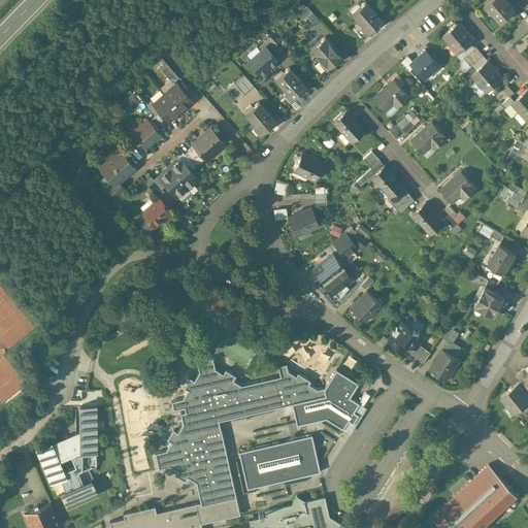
[(515,8),(506,0),(489,0),(486,3),(501,21),(515,8)]
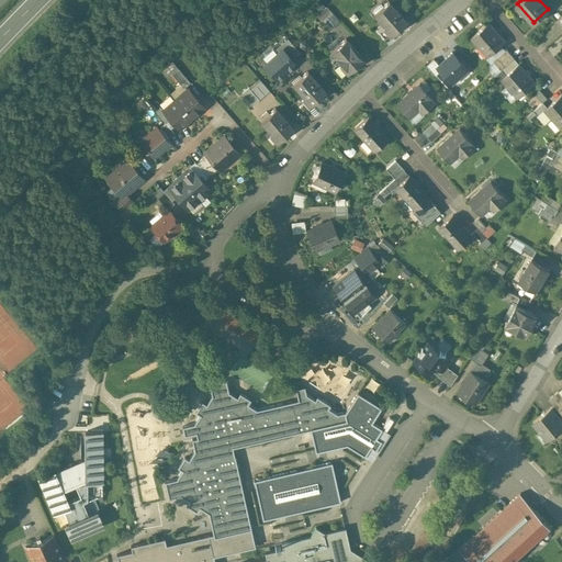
[(406,21),(389,1),(374,13),(392,34),(406,21)]
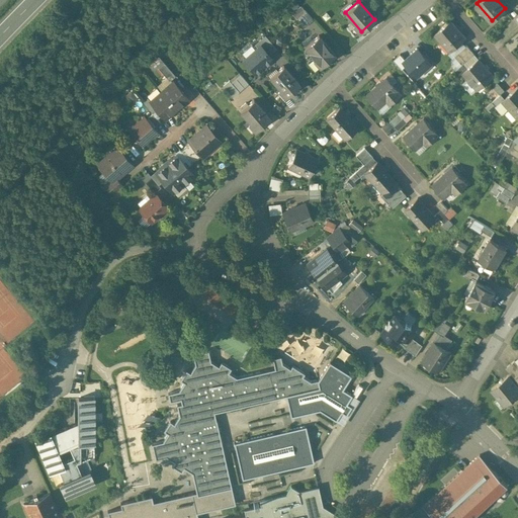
[(300,6),(291,14),(295,18),(305,11),(300,6)]
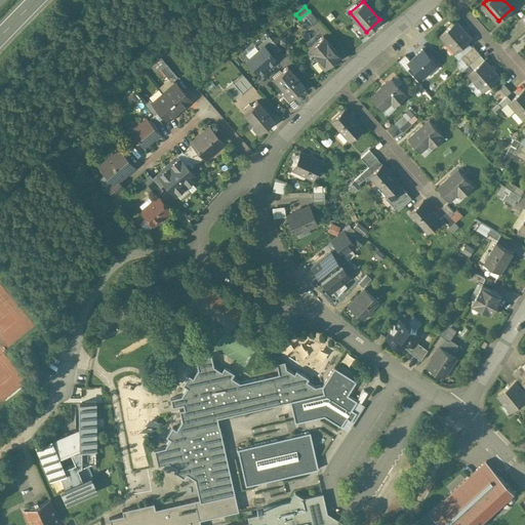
[(309,11),(299,18),(308,28),(317,19),(309,11)]
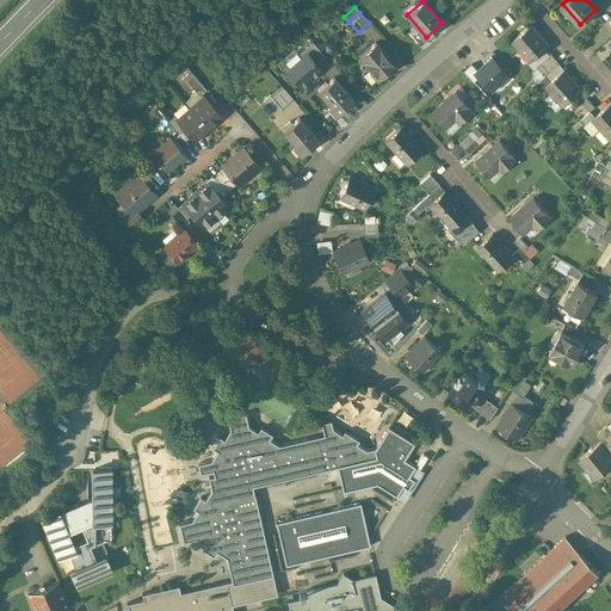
[(531,24),(511,41),(512,41),(529,60),(529,61),(549,44),(531,24)]
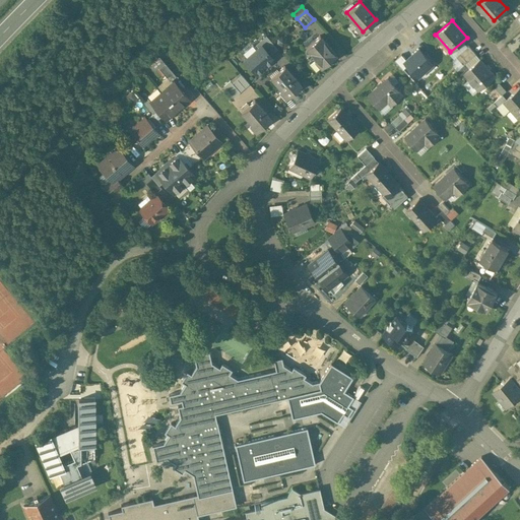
[(336,55),(319,36),(306,47),(322,66),(336,55)]
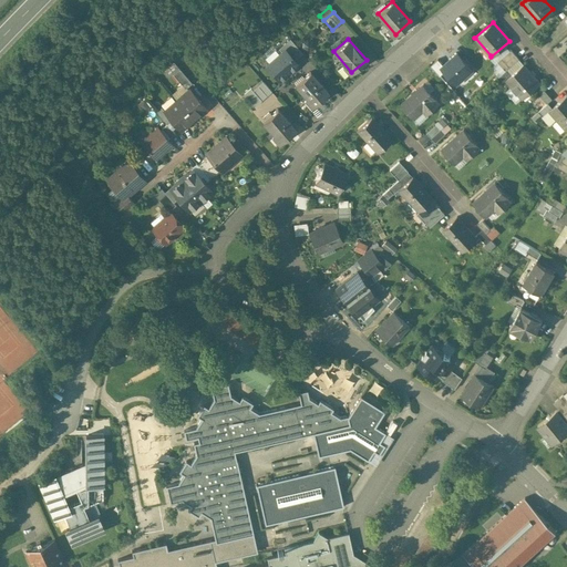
[(298,64),(284,48),(265,64),(278,81),(298,64)]
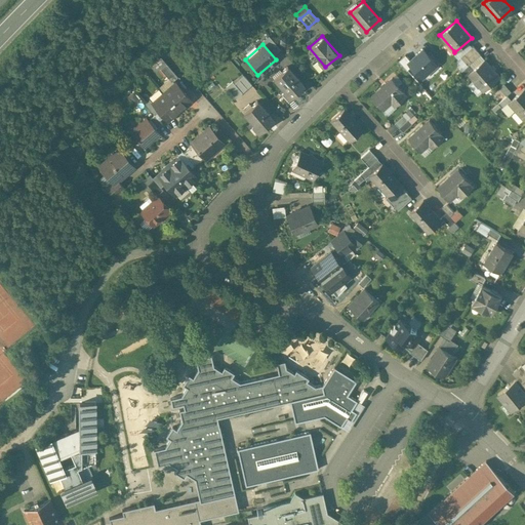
[(472,45),(459,55),(468,66),(470,65),(480,54),(472,45)]
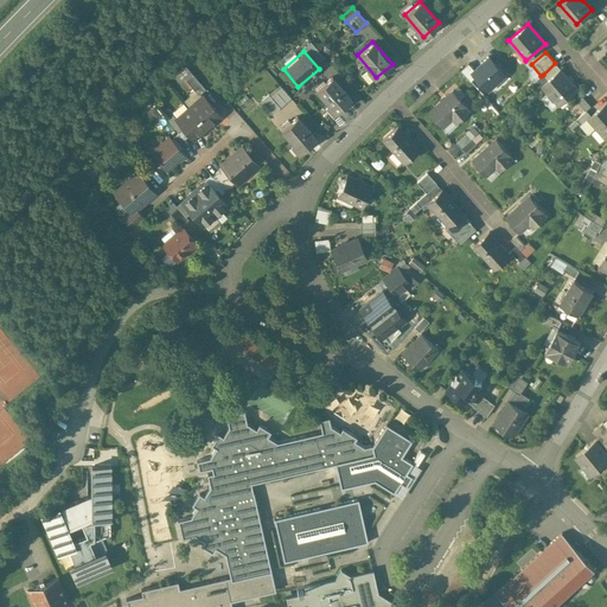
[(547,80),(541,84),(541,85),(542,84),(558,104),(558,106),(577,89),(560,68),(547,80)]
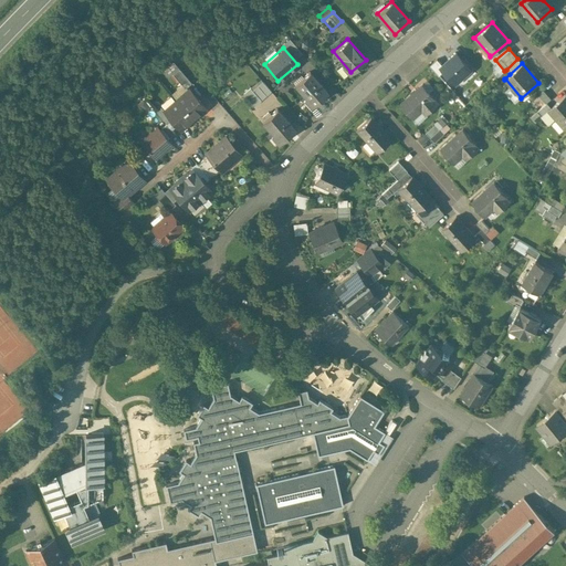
[(191,82),(179,69),(173,74),(185,88),(191,82)]
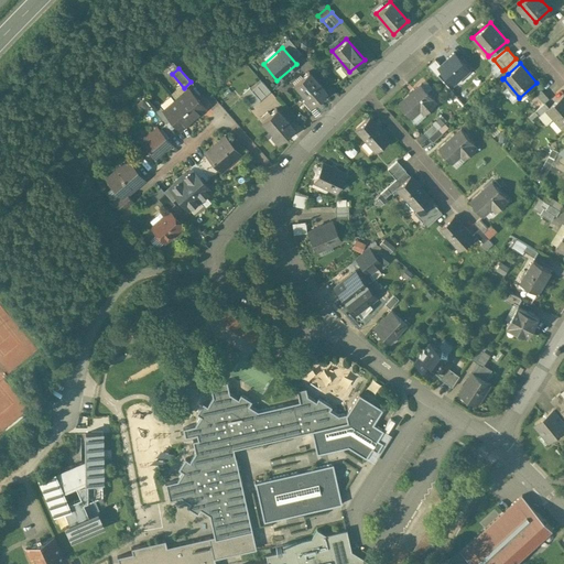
[(502,71),(495,77),(498,82),(502,78),(508,74),(505,69),(502,71)]
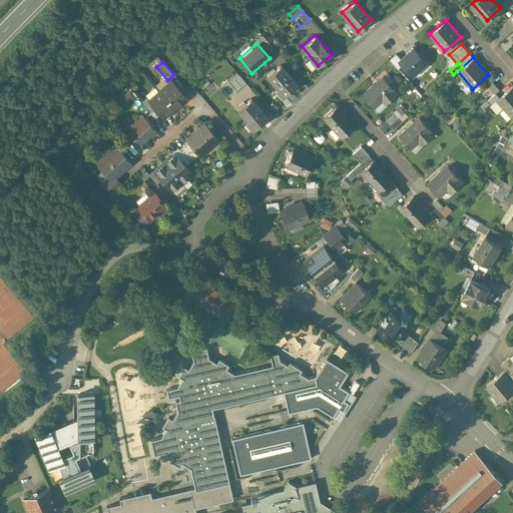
[(297,83),(281,64),(268,75),(284,94),(297,83)]
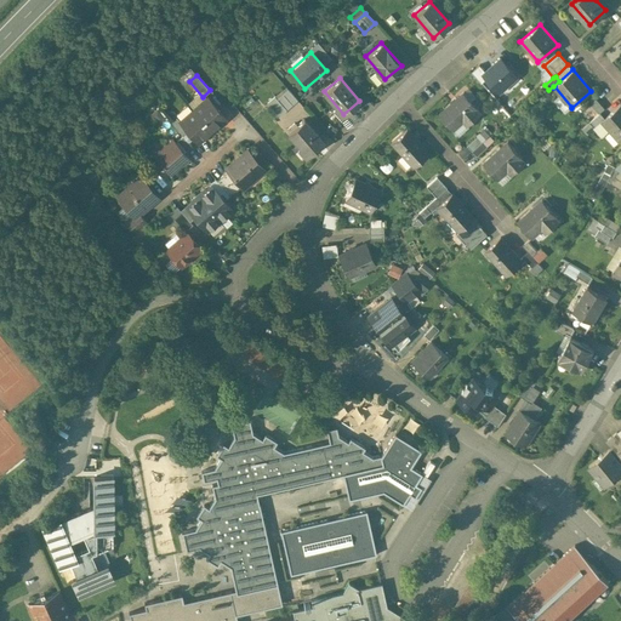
[(297,101),(288,90),(278,98),(288,109),(297,101)]
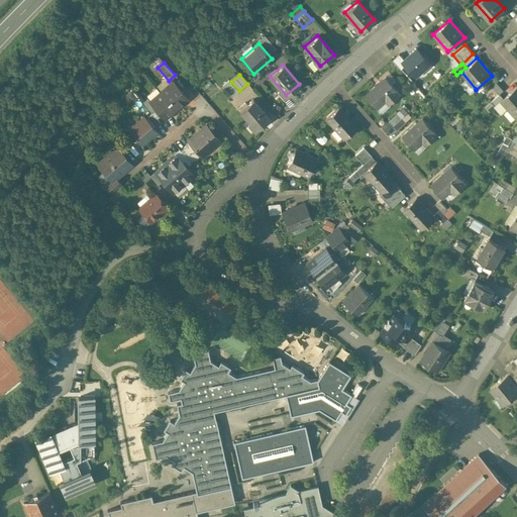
[(386,77),(366,95),(378,108),(389,98),(392,102),(400,94),(397,90),(398,89),(386,77)]
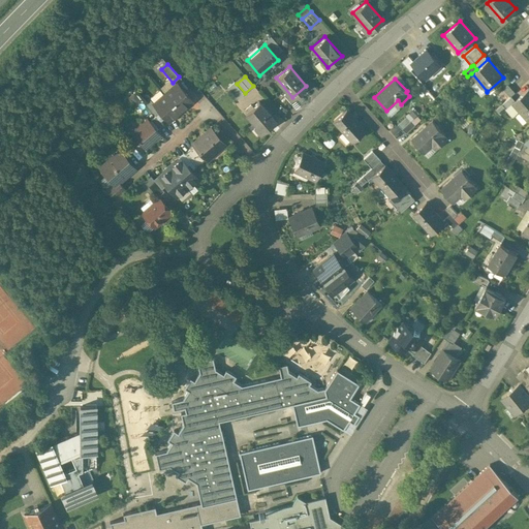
[(237,84),(235,82),(228,87),(239,98),(245,93),(237,84)]
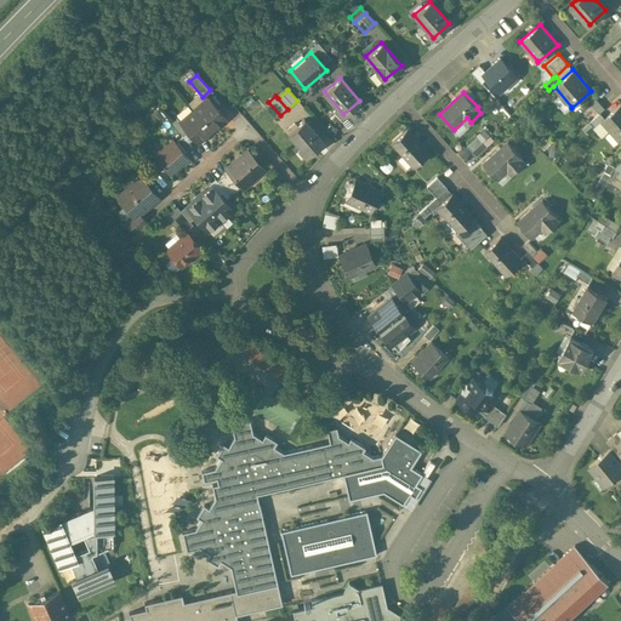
[(224,118),(206,97),(193,109),(211,130),(224,118)]
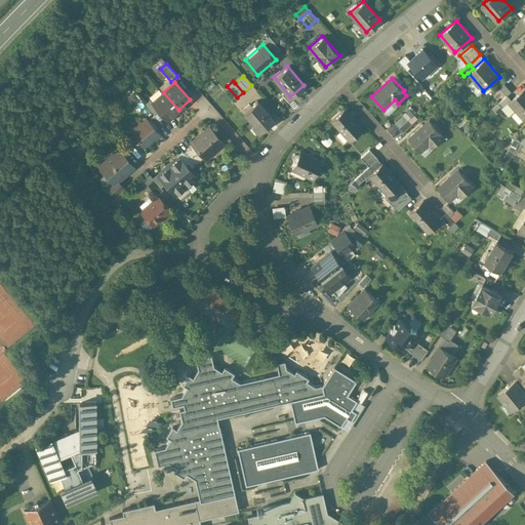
[(505,82),(500,84),(506,94),(511,91),(505,82)]
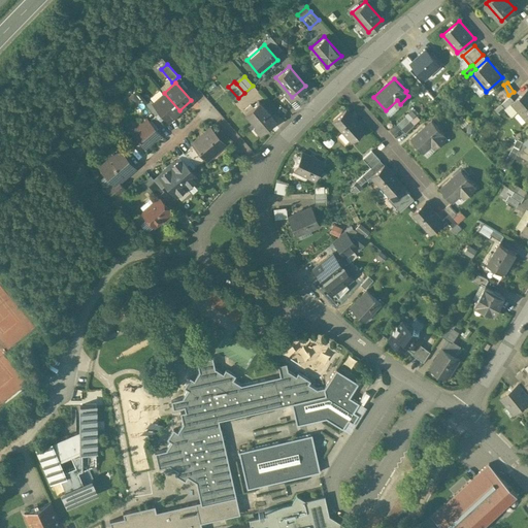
[(527,119),(527,88),(514,100),(510,103),(512,103),(513,103),(526,120),(526,121),(527,119)]
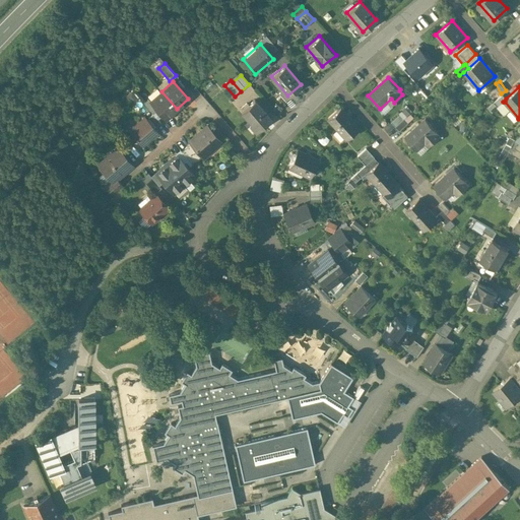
[(126,93),(133,101),(138,94),(131,88),(126,93)]
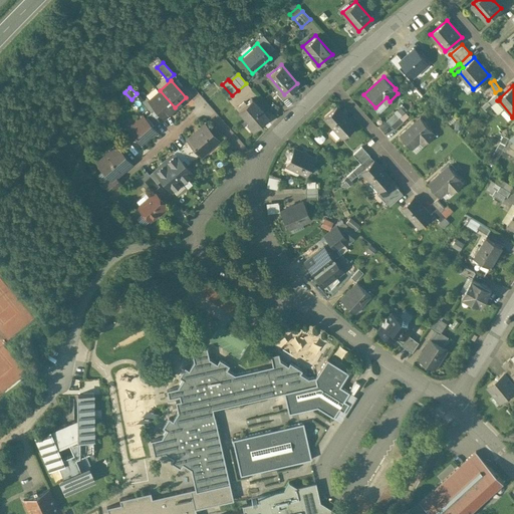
[(175,107),(160,90),(149,99),(164,116),(175,107)]
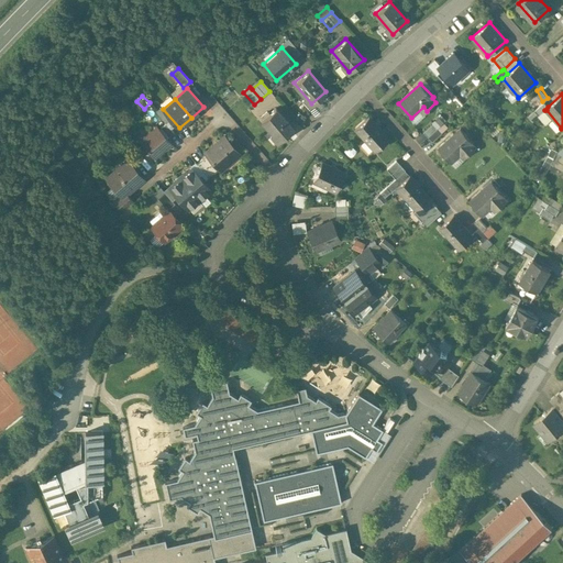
[(544,102),(534,110),(539,114),(544,110),(548,107),(544,102)]
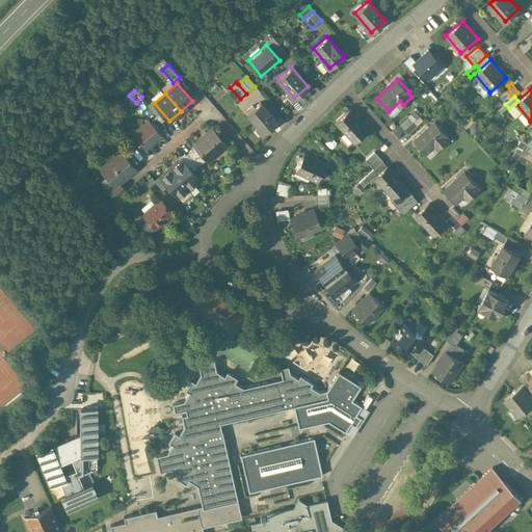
[(277,122),(261,102),(247,113),(264,133),(277,122)]
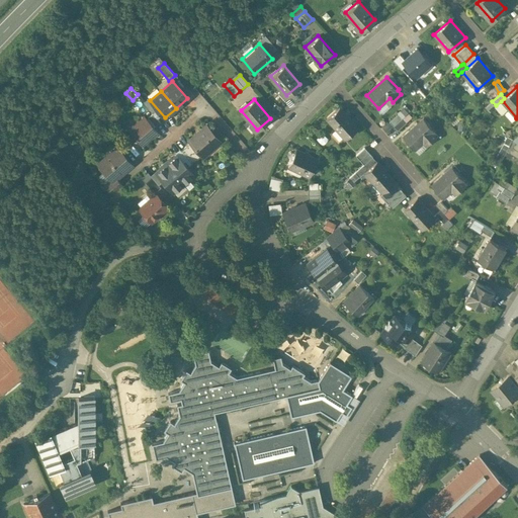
[(357,127),(339,107),(327,118),(345,139),(357,127)]
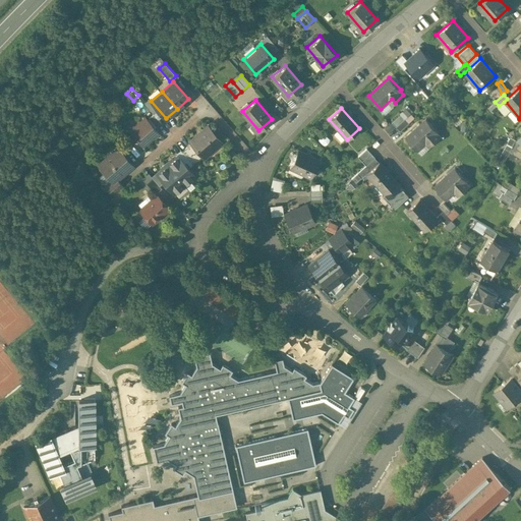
[(401,114),(392,122),(396,126),(405,118),(401,114)]
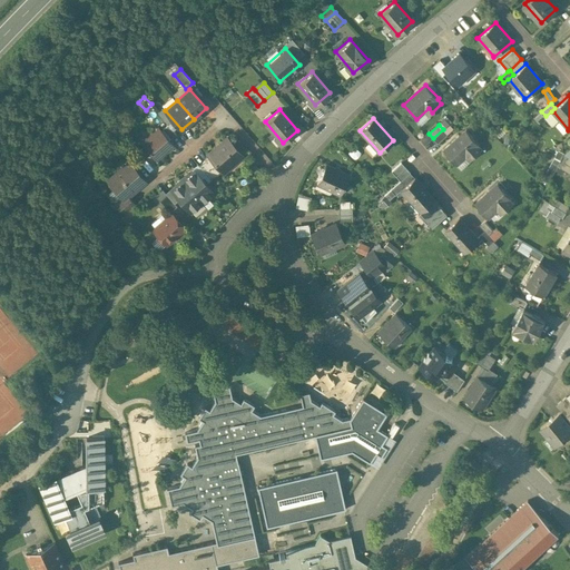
[(158,128),(150,135),(150,138),(145,143),(145,145),(156,158),(166,148),(166,147),(170,143),(158,128)]
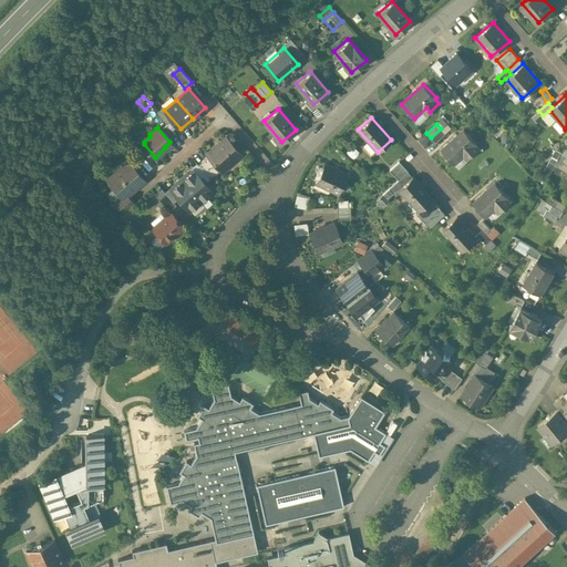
[(441,129),(431,137),(435,143),(445,134),(441,129)]
